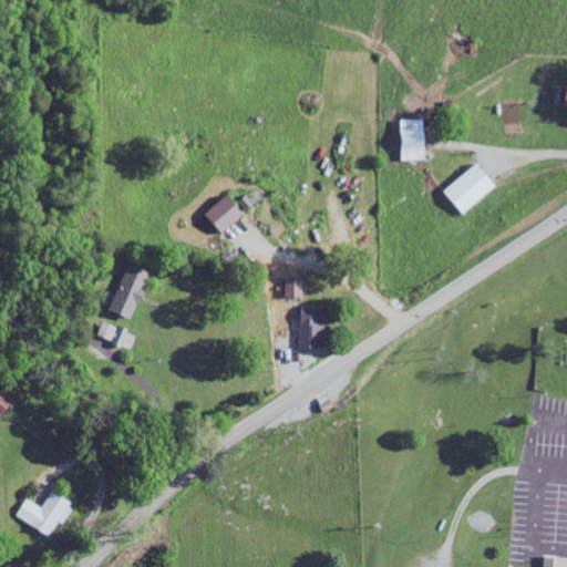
[(402,120),(403,161),(425,160),(424,120),(402,120)]
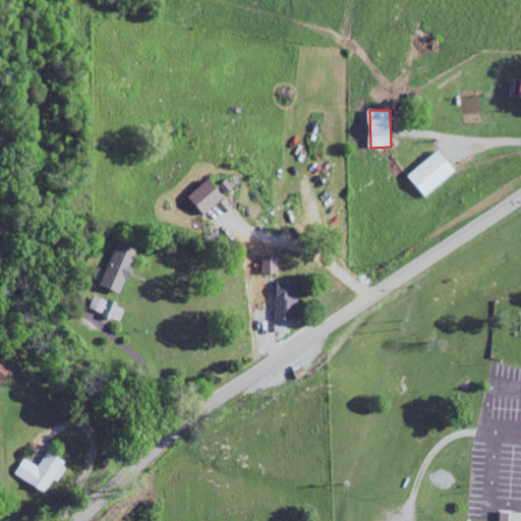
[(457,172),(441,150),(409,174),(425,195),(457,172)]
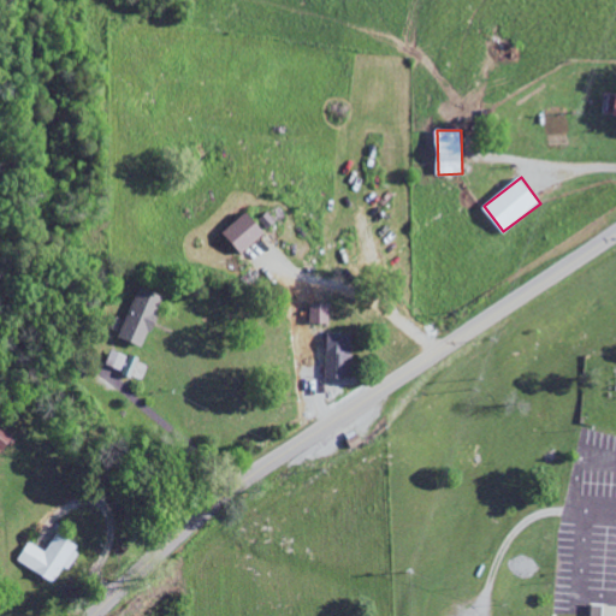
[(265,231),(246,212),(223,235),(241,254),(265,231)]
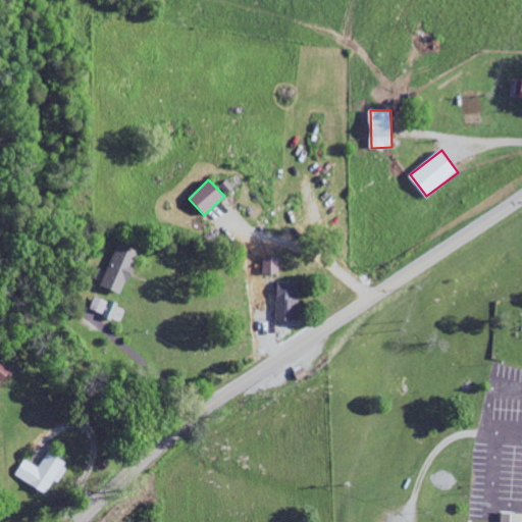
[(122,295),(139,251),(116,243),(101,286),(122,295)]
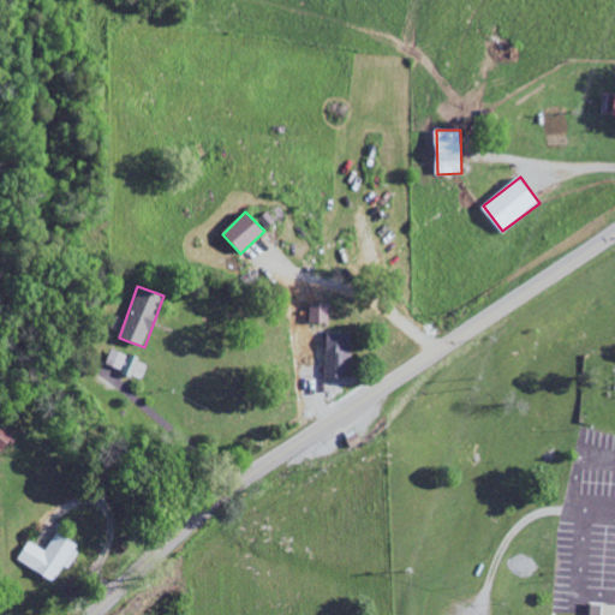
[(328,322),(328,304),(310,303),(309,321),(328,322)]
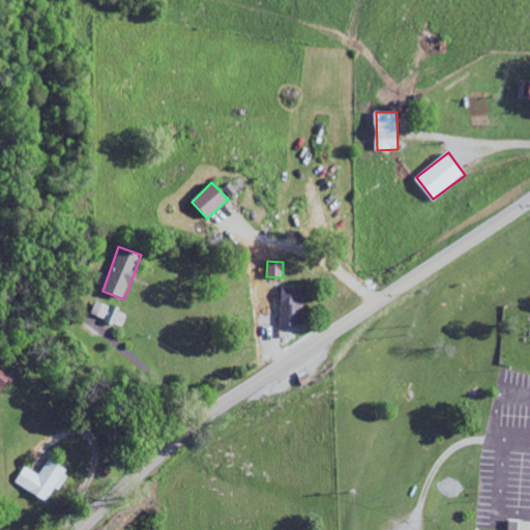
[(301,287),(281,287),(280,324),(300,325),(301,287)]
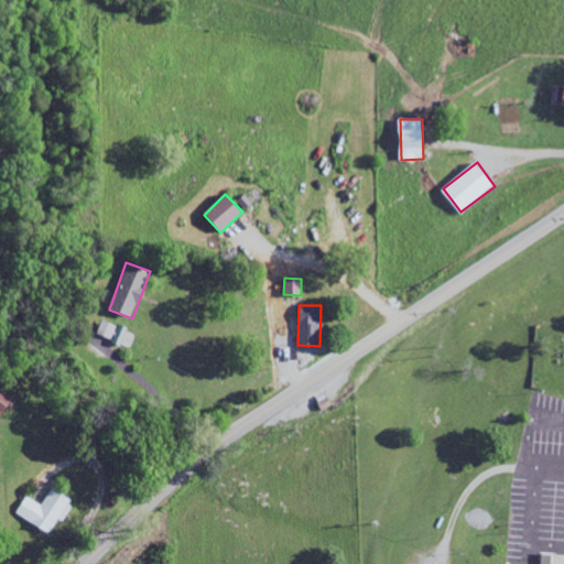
[(111,339),(117,326),(101,321),(97,334),(111,339)]
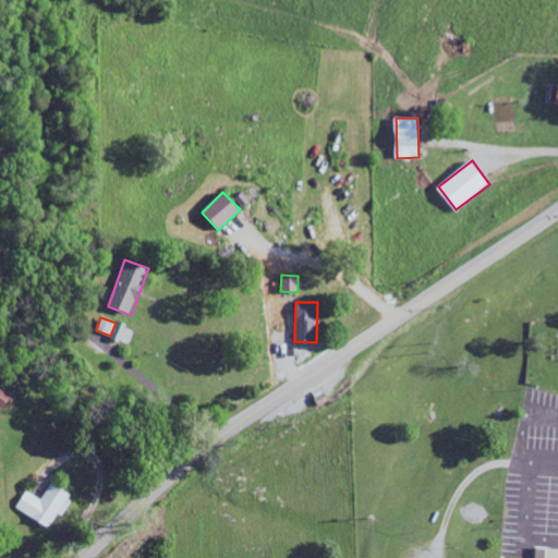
[(110,339),(119,342),(126,324),(119,320),(110,339)]
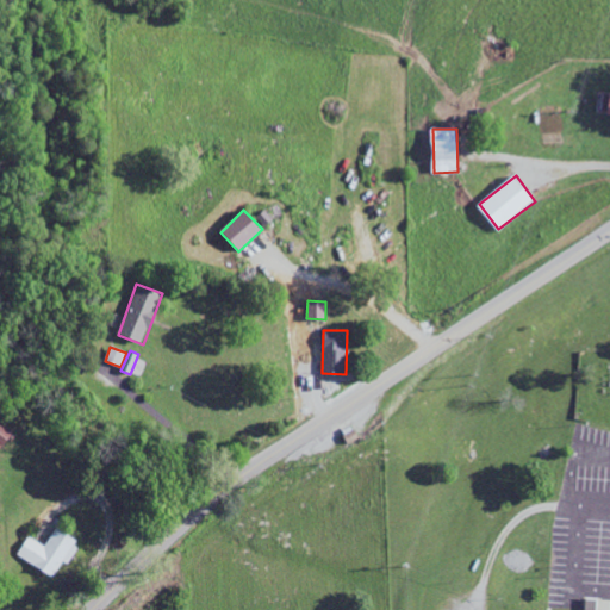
[(0,443),(4,447),(13,433),(0,423),(0,443)]
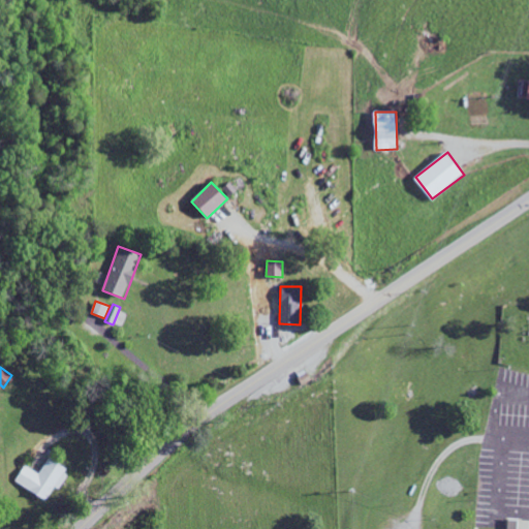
[(16,481),(47,501),(55,487),(58,489),(69,470),(50,458),(39,474),(26,465),(16,481)]
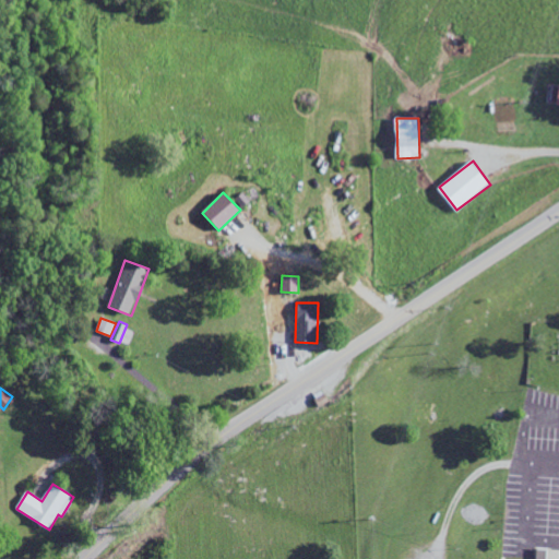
[(558,558),(558,549),(537,548),(536,558),(558,558)]
